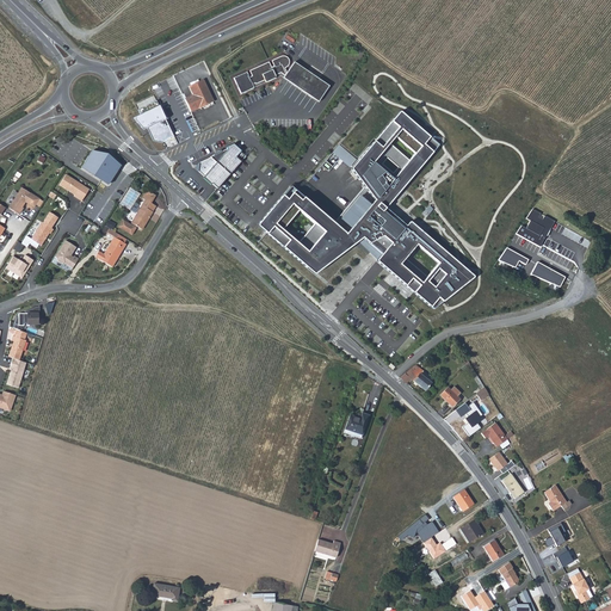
[(281,73),(282,73),(285,67),(288,66),(289,61),(288,59),(284,56),(282,56),(272,61),(275,66),(271,67),(269,62),(250,71),(252,76),(250,78),(247,72),(234,78),(241,94),(254,87),(253,85),(281,73)]
